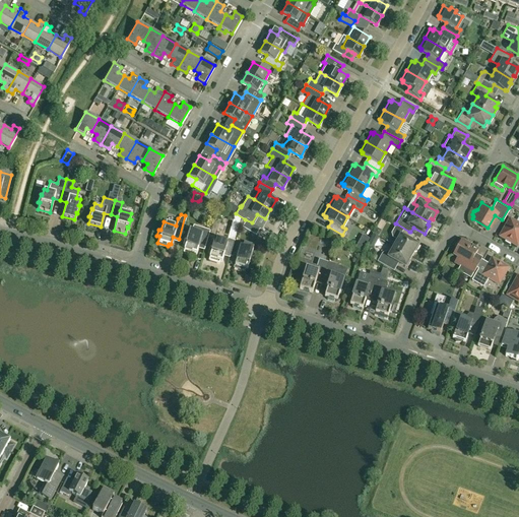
[(518,221),(509,216),(499,234),(505,238),(504,239),(509,242),(510,240),(516,244),(518,239),(518,221)]
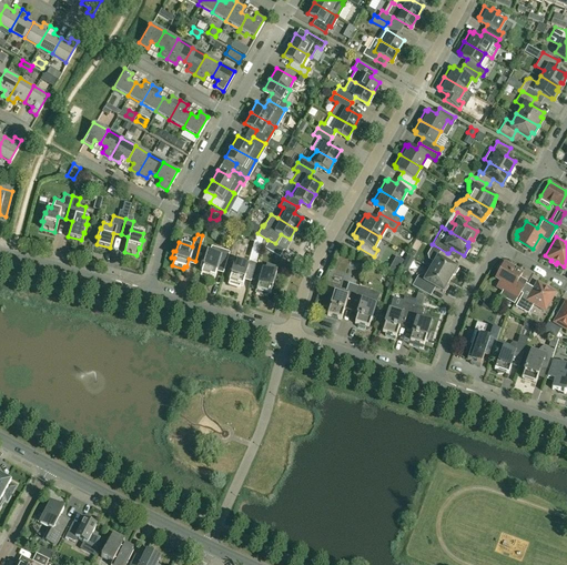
[(283,248),(275,243),(267,240),(264,246),(279,254),(283,248)]
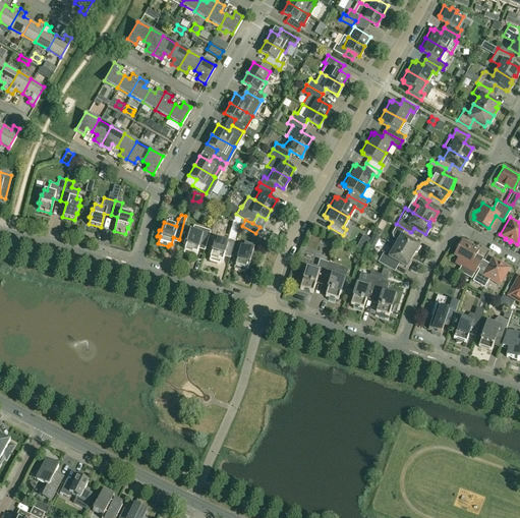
[(205,246),(209,231),(210,229),(193,224),(191,230),(189,230),(186,238),(184,237),(182,243),(185,244),(183,251),(193,254),(194,251),(196,252),(198,244),(205,246)]
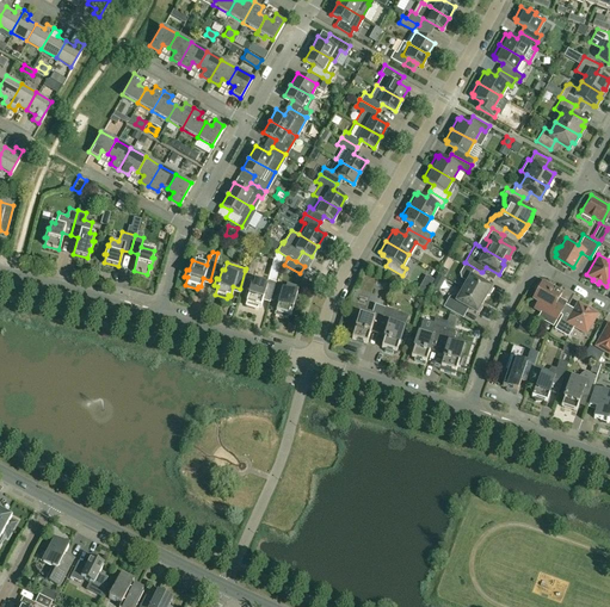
[(478,278),(481,272),(466,262),(460,272),(461,276),(467,279),(462,286),(482,297),(486,293),(488,293),(492,286),(478,278)]
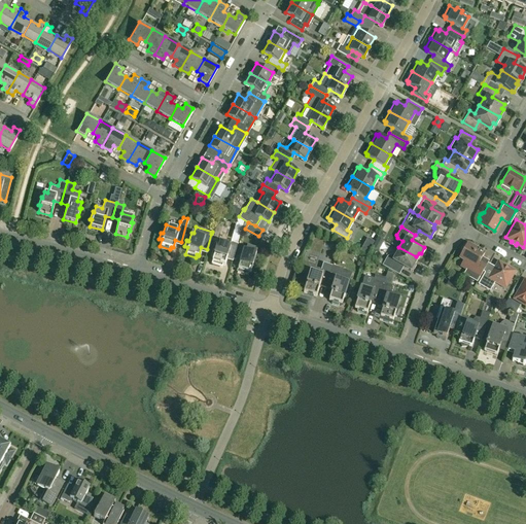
[(237,242),(231,240),(221,237),(220,241),(217,240),(214,248),(212,248),(210,254),(213,254),(211,262),(221,265),(222,263),(224,263),(226,255),(233,257),(237,242)]
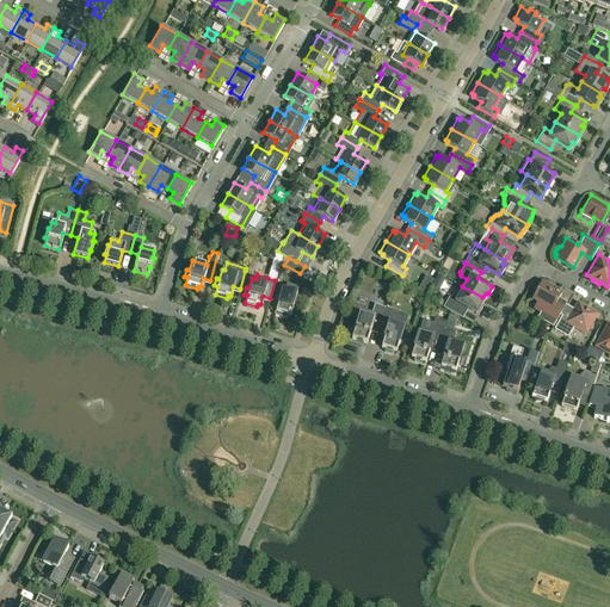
[(542,280),(540,285),(536,286),(535,289),(535,292),(533,297),(536,299),(544,304),(541,310),(549,315),(546,321),(552,324),(555,319),(562,305),(555,301),(560,291),(542,280)]
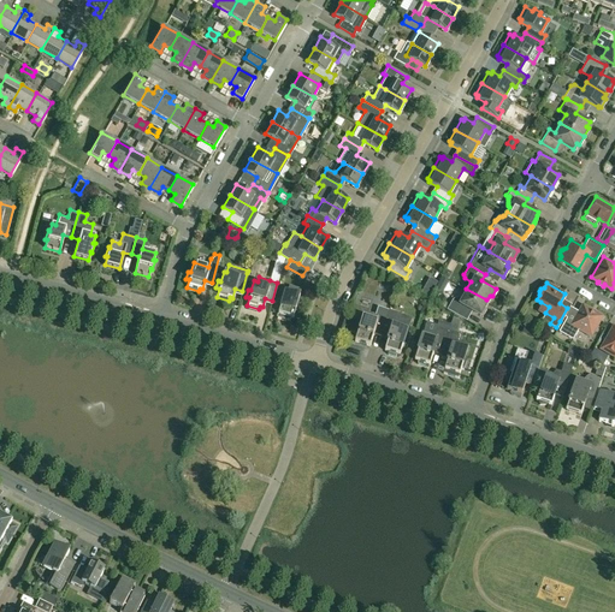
[(484,306),(486,299),(466,289),(461,297),(459,295),(451,297),(445,307),(461,316),(467,307),(482,315),(485,308),(484,306)]
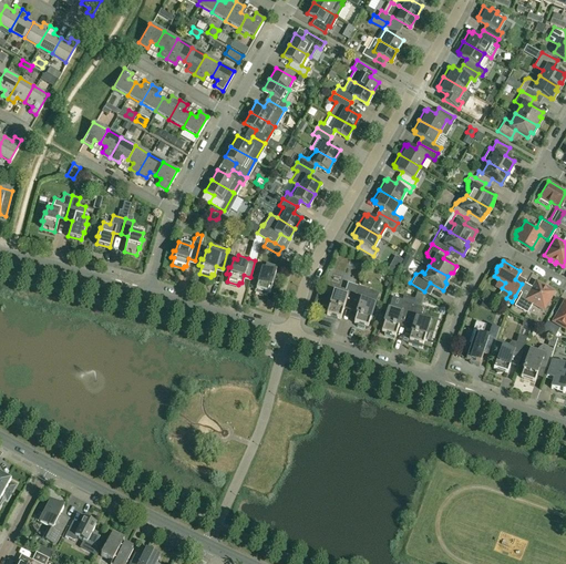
[(267,290),(268,291),(275,270),(261,267),(258,276),(256,275),(254,282),(256,283),(254,290),(266,294),(267,290)]
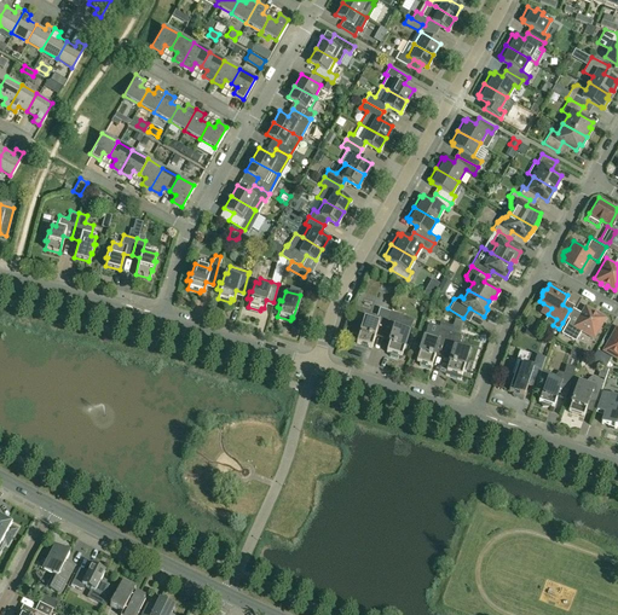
[(575,338),(577,335),(581,329),(593,336),(605,315),(584,305),(575,320),(569,317),(560,331),(575,338)]
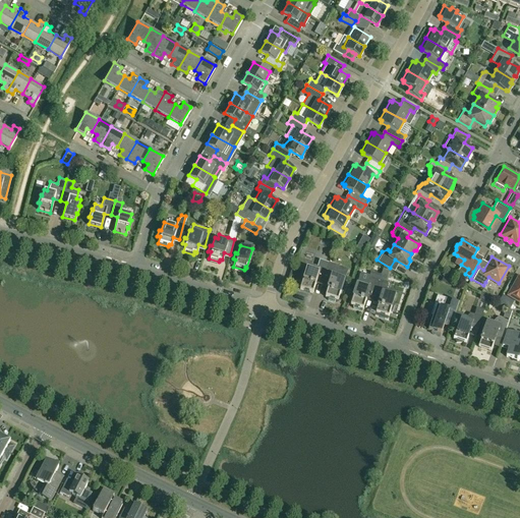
[(299,265),(294,278),(301,280),(299,286),(311,290),(314,282),(315,278),(322,280),(328,262),(318,259),(315,264),(310,263),(310,261),(301,257),(299,265)]
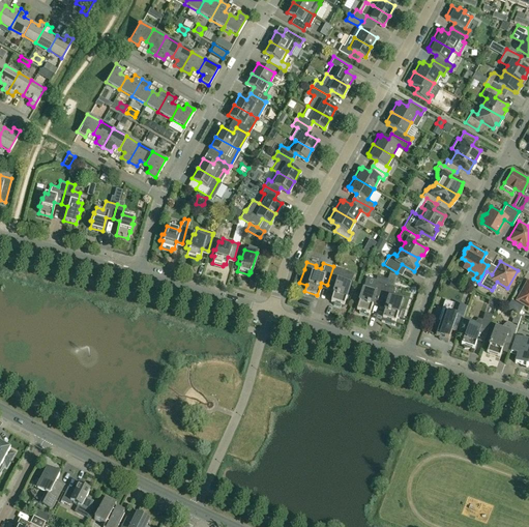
[(333,266),(327,285),(334,287),(332,291),(330,299),(333,300),(332,302),(339,304),(340,302),(343,303),(349,284),(346,283),(348,277),(342,275),(344,269),(333,266)]
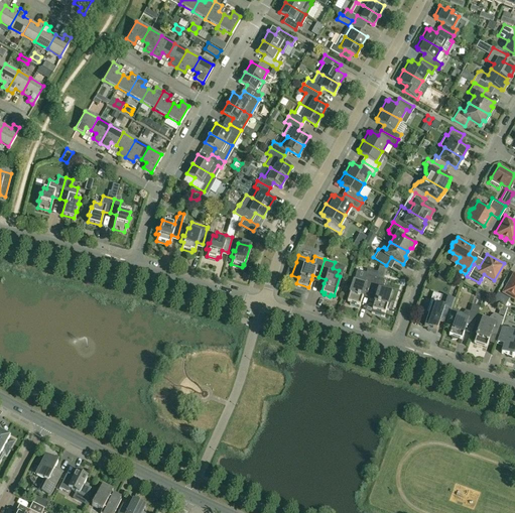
[(352,280),(346,299),(349,300),(349,302),(355,304),(356,302),(359,303),(362,294),(363,291),(369,293),(375,275),(376,270),(367,267),(366,270),(357,267),(354,275),(352,280)]
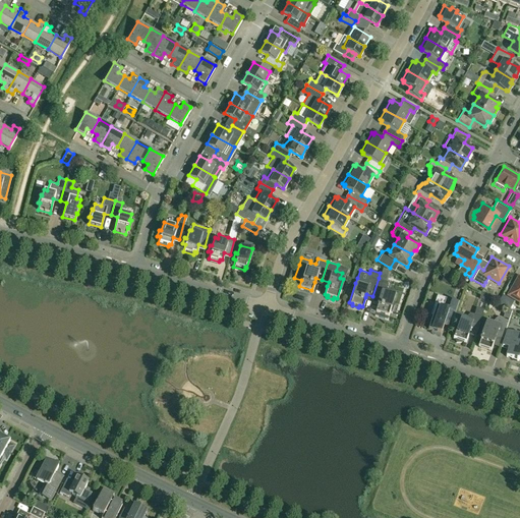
[(519,275),(518,274),(507,293),(519,300),(519,275)]
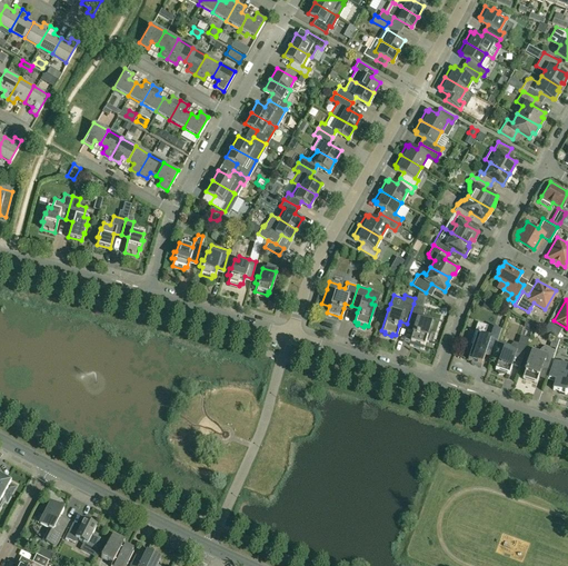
[(414,304),(407,324),(414,326),(408,343),(422,347),(424,344),(426,337),(428,338),(430,330),(428,330),(430,323),(432,316),(429,315),(421,313),(424,307),(414,304)]
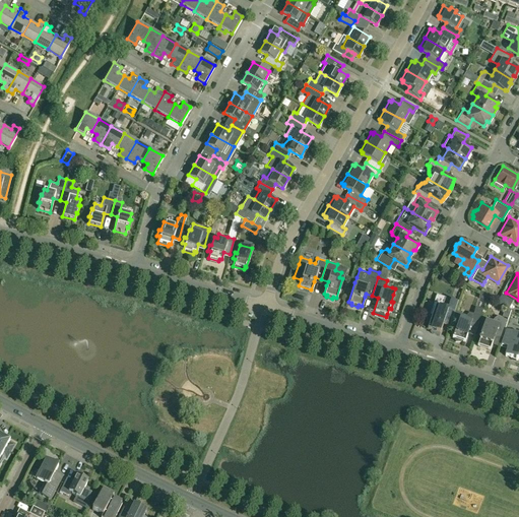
[(487,296),(479,292),(477,299),(484,301),(487,296)]
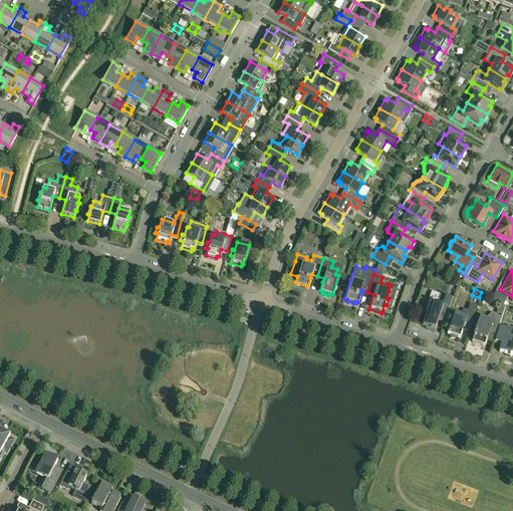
[(506,295),(495,288),(491,295),(502,302),(506,295)]
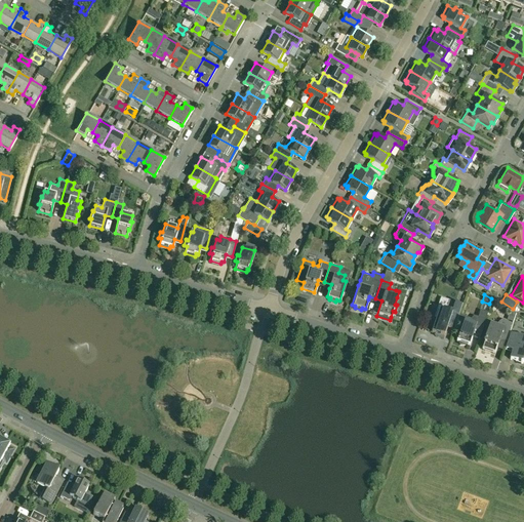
[(443,334),(446,325),(453,327),(461,303),(454,299),(454,300),(448,298),(446,306),(445,309),(437,307),(436,308),(434,315),(436,316),(431,330),(435,331),(434,333),(440,335),(441,333),(443,334)]
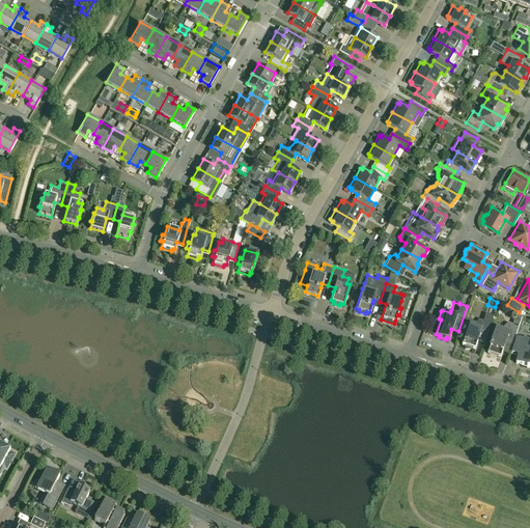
[(464,327),(464,335),(461,342),(464,343),(464,346),(471,346),(474,346),(480,329),(486,331),(493,315),(484,312),(482,318),(479,317),(477,322),(475,321),(472,325),(468,323),(466,327),(464,327)]
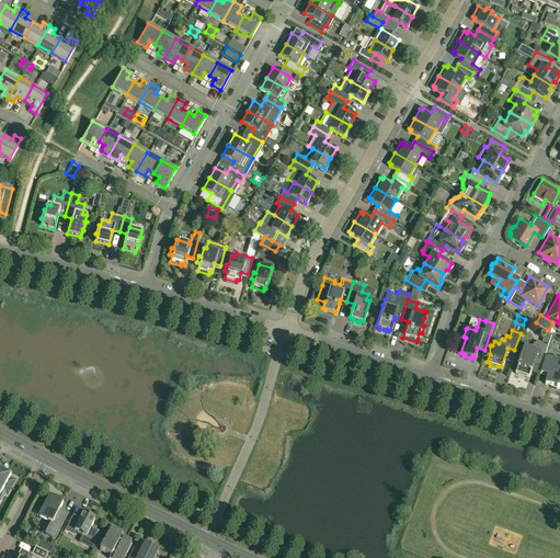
[(529,345),(528,349),(523,346),(514,372),(527,376),(533,360),(540,363),(547,343),(539,341),(538,343),(534,341),(532,343),(529,345)]
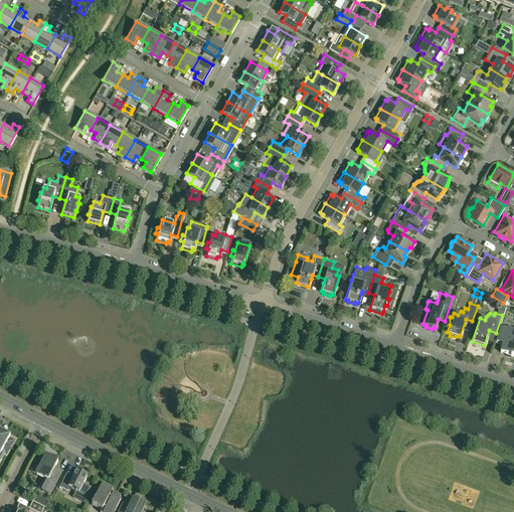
[(513,329),(507,327),(501,325),(496,339),(502,342),(499,350),(512,354),(513,347),(513,329)]
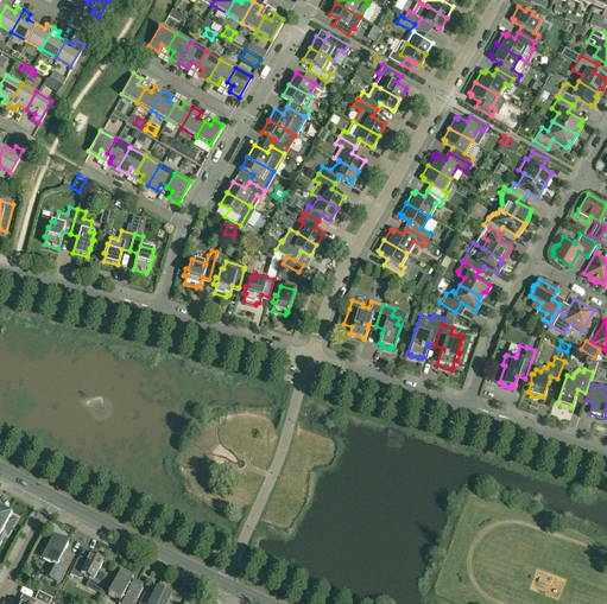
[(0,535),(2,532),(6,533),(10,527),(10,528),(12,523),(11,523),(14,517),(10,515),(11,512),(0,506),(0,535)]
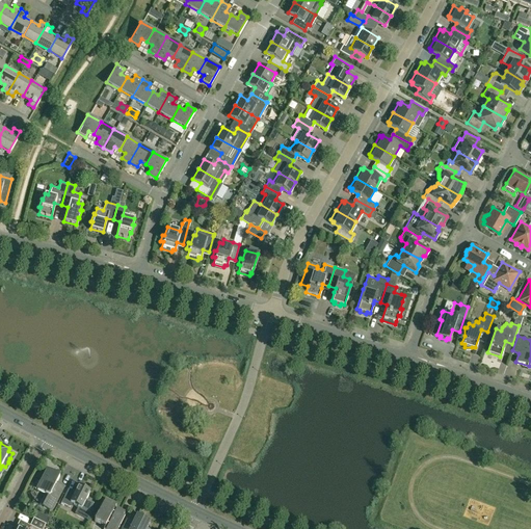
[(38,479),(34,486),(36,487),(48,494),(43,504),(51,508),(62,485),(55,481),(58,474),(47,468),(41,480),(38,479)]
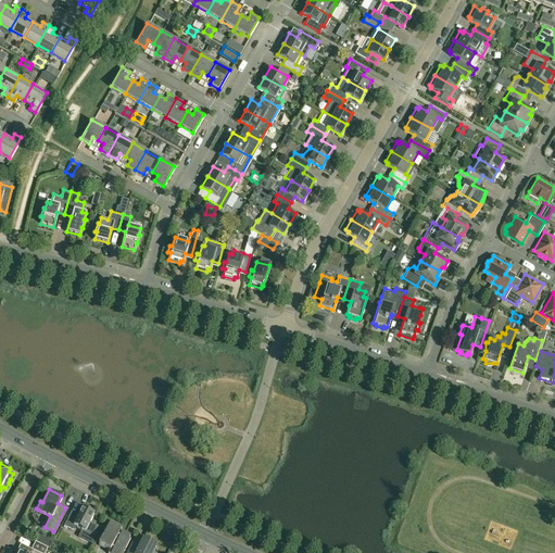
[(91,541),(97,529),(95,528),(97,524),(89,519),(93,512),(82,506),(78,513),(71,508),(63,524),(72,528),(73,524),(80,528),(77,535),(91,541)]
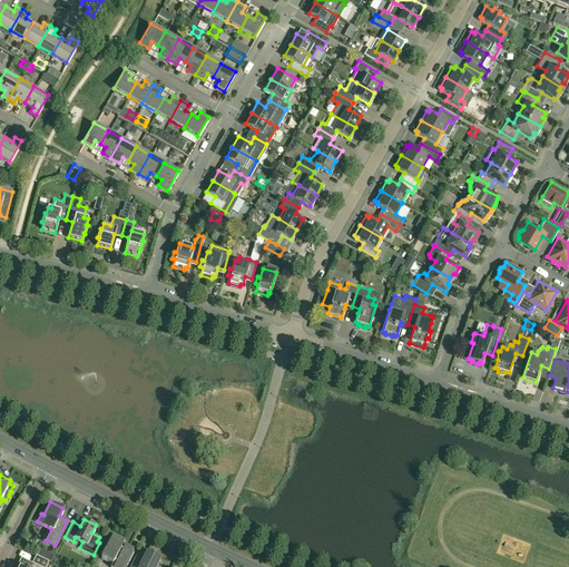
[(120,546),(121,544),(124,539),(111,534),(100,556),(113,563),(110,566),(111,566),(121,566),(123,566),(125,566),(133,549),(131,549),(133,547),(125,543),(123,547),(120,546)]
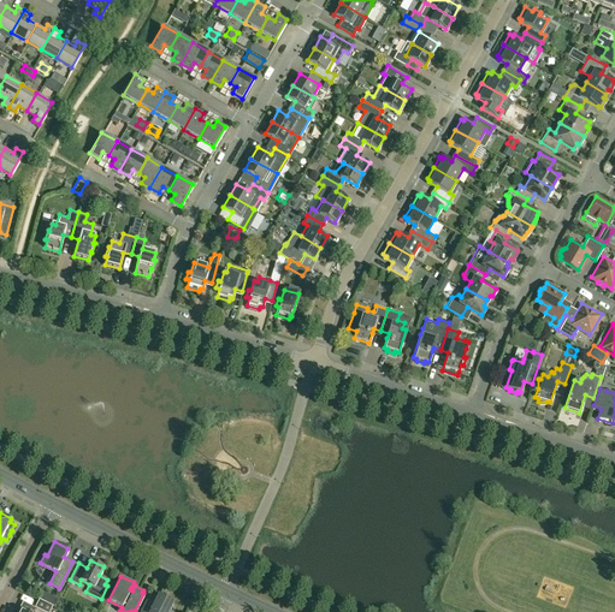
[(147,599),(142,607),(140,611),(173,611),(169,610),(172,601),(159,594),(154,602),(147,599)]
